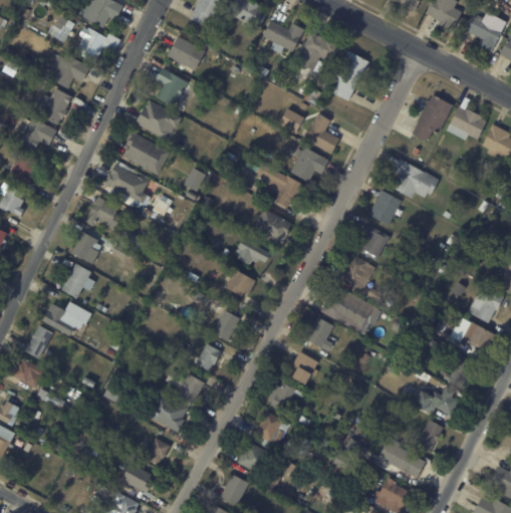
[(113,0),(117,2),(123,5),(115,20),(109,16),(103,27),(85,17),(90,8),(81,3),(82,0),(113,0)]
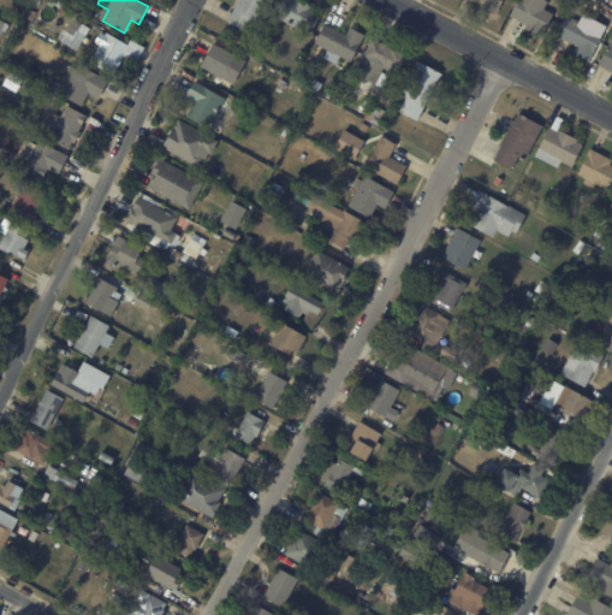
[(235,23),(229,19),(238,0),(269,0),(260,19),(254,16),(247,29),(235,23)]
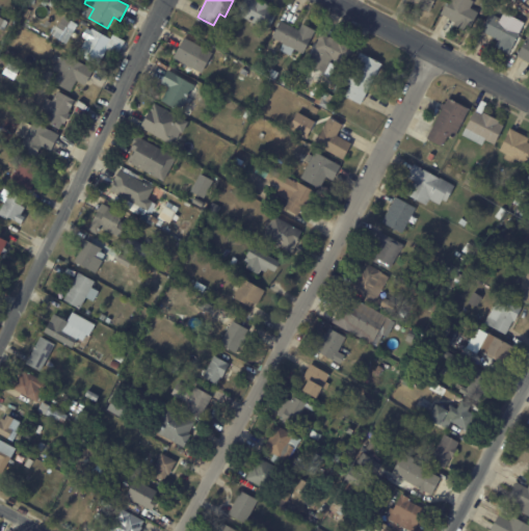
[(264,0),(271,3),(270,5),(279,9),(271,28),(238,14),(243,0),(264,0)]
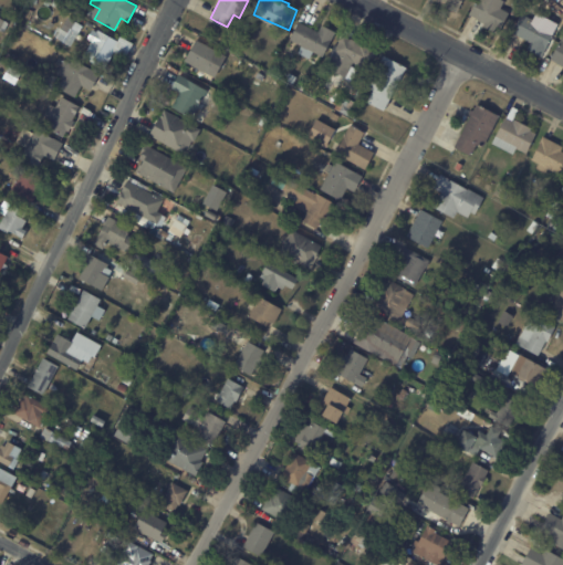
[(462,0),(458,10),(438,0),(462,0)]
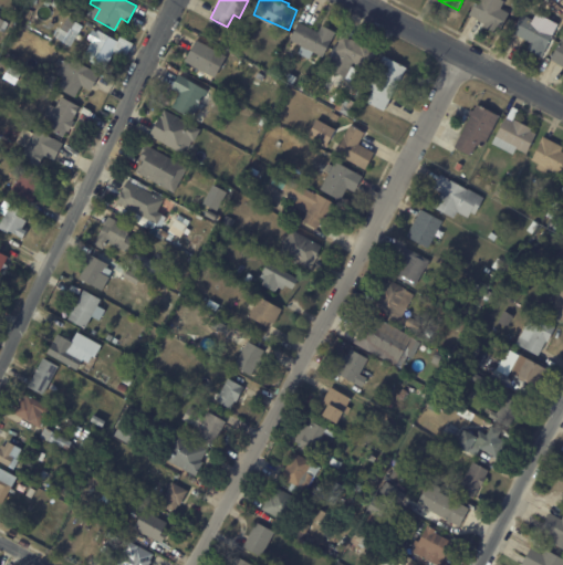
[(504,21),(498,34),(481,25),(483,22),(468,14),(476,0),(501,0),(503,1),(500,9),(508,13),(504,21)]
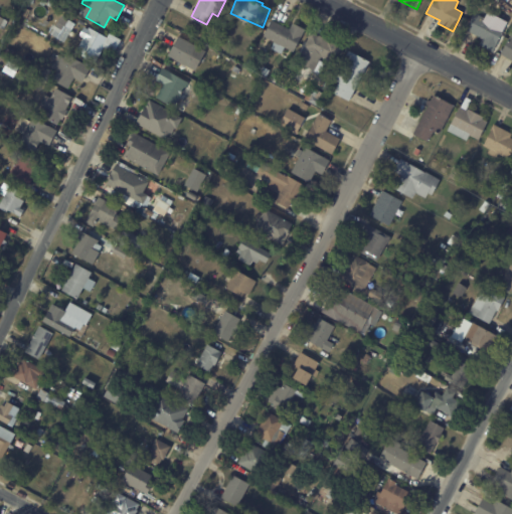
[(474,34),(465,30),(474,13),(483,17),(485,13),(498,19),(496,24),(503,28),(492,51),(478,44),(482,38),(474,34)]
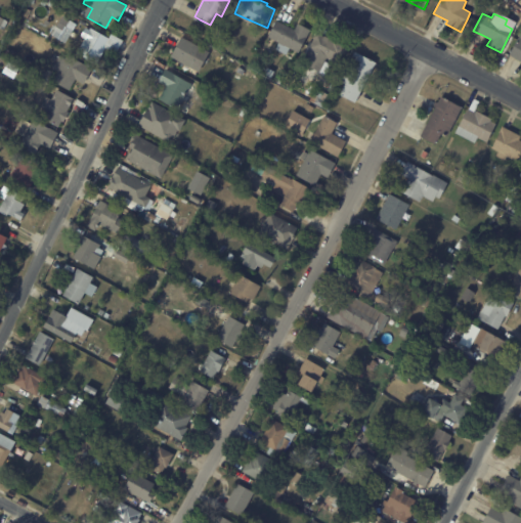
[(50,34),(57,22),(60,24),(62,19),(66,22),(67,20),(73,25),(70,30),(72,30),(63,42),(50,34)]
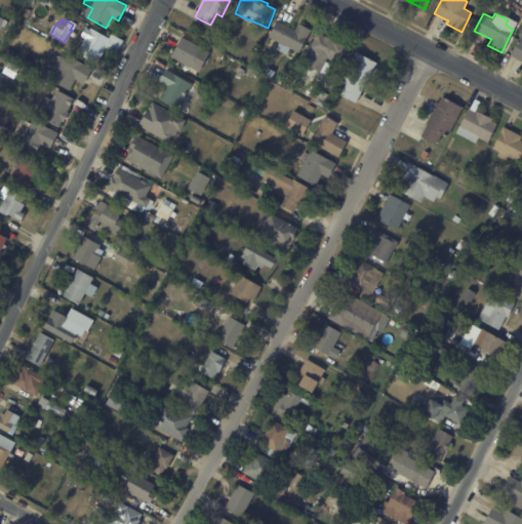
[(285,24),(294,28),(297,23),(311,29),(299,51),(288,46),(285,53),(275,48),(278,41),(268,36),(276,19),(285,24)]
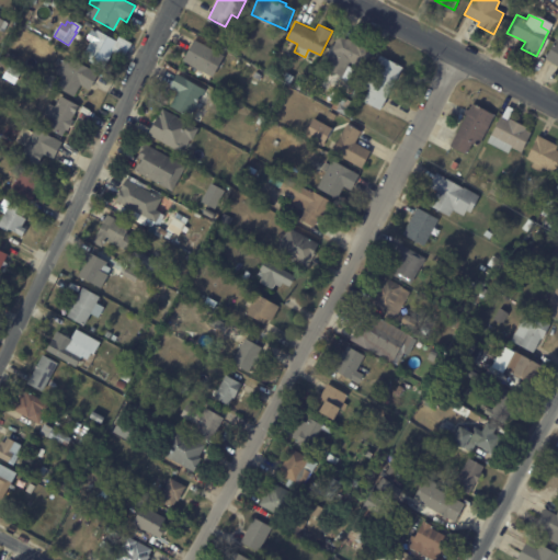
[(95,31),(116,43),(120,37),(129,43),(122,58),(112,53),(110,55),(111,56),(105,66),(102,64),(101,67),(81,56),(89,42),(86,40),(90,30),(94,33),(95,31)]
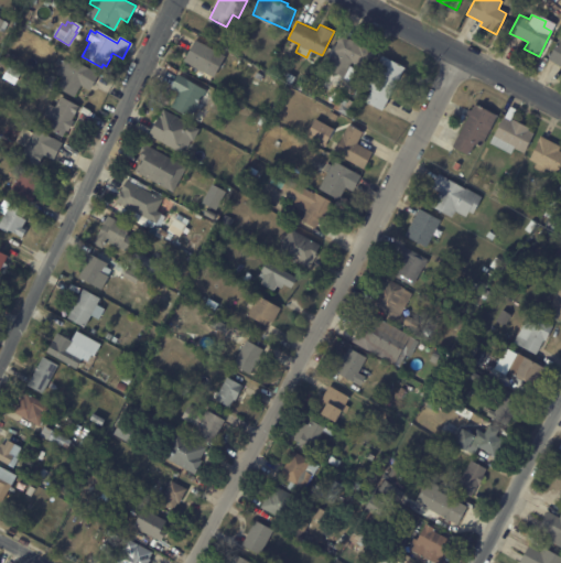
[(351,39),(355,41),(355,42),(358,44),(359,42),(376,51),(367,68),(353,62),(351,66),(357,69),(352,80),(325,66),(342,35),(349,40),(351,39)]
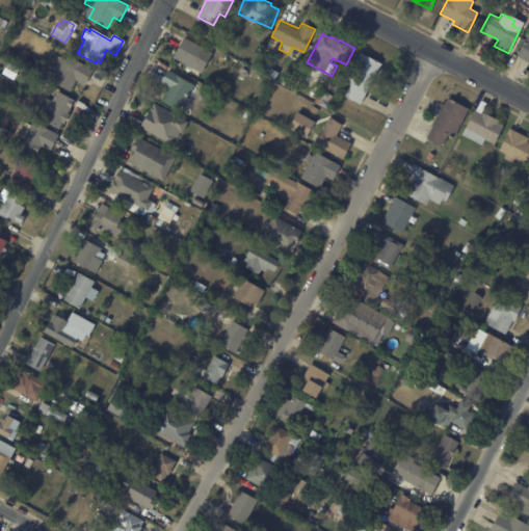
[(528,61),(517,55),(528,34),(528,61)]
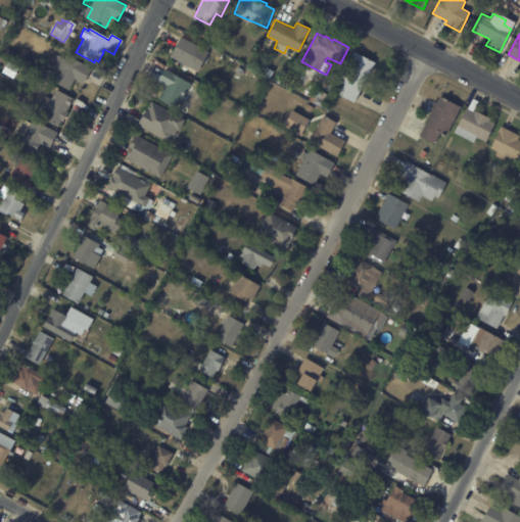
[(196,69),(189,65),(188,66),(183,63),(184,62),(172,56),(182,37),(208,51),(198,70),(196,69)]
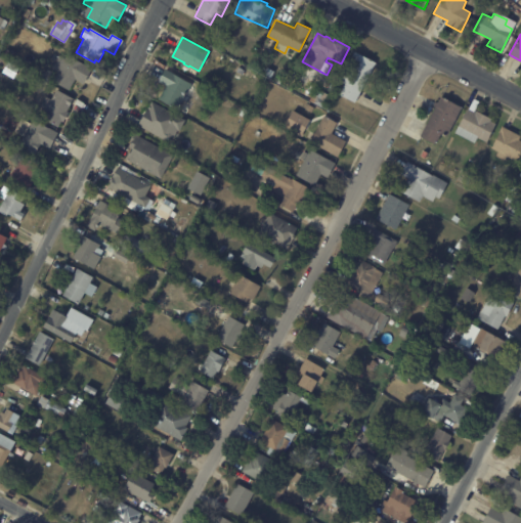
[(6,47),(13,51),(9,58),(2,54),(6,47)]
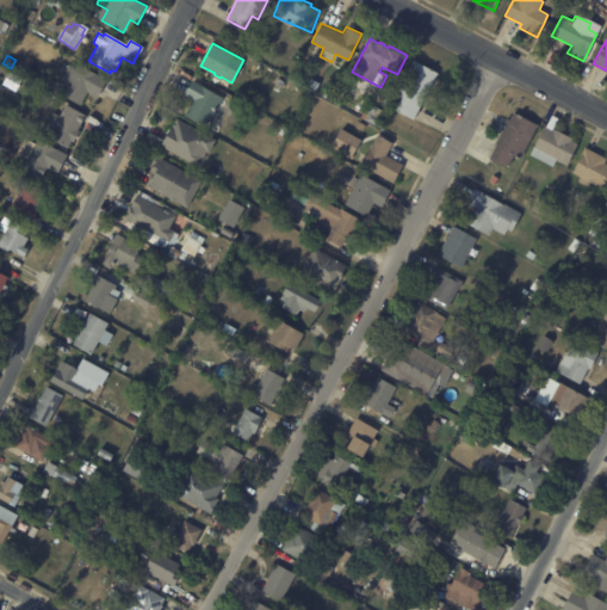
[(421,105),(415,117),(397,109),(404,94),(398,92),(414,59),(438,71),(421,105)]
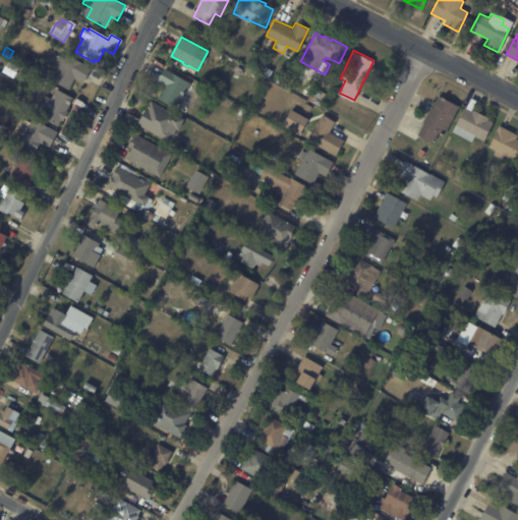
[(91,70),(82,83),(74,78),(68,89),(53,79),(58,71),(50,66),(57,54),(64,58),(67,54),(92,68),(91,70)]
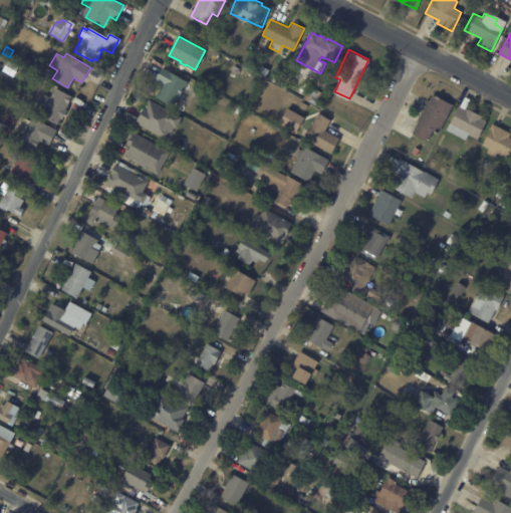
[(261,65),(268,68),(265,74),(258,71),(261,65)]
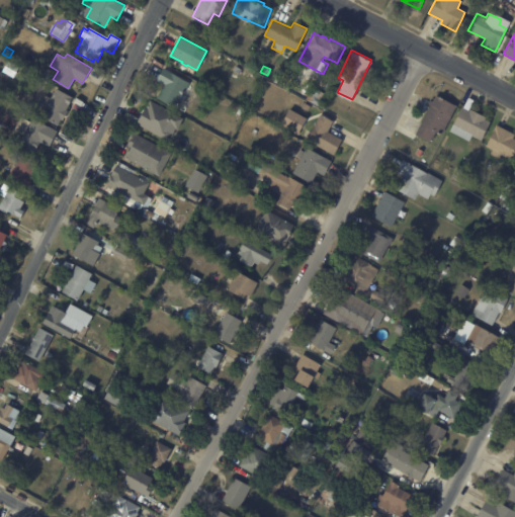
[(158,78),(163,68),(192,86),(178,110),(157,97),(164,85),(156,80),(158,78)]
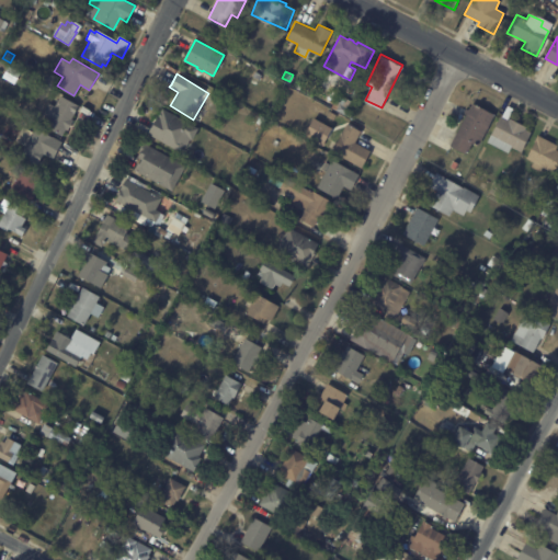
[(339,93),(352,100),(345,114),(332,106),(339,93)]
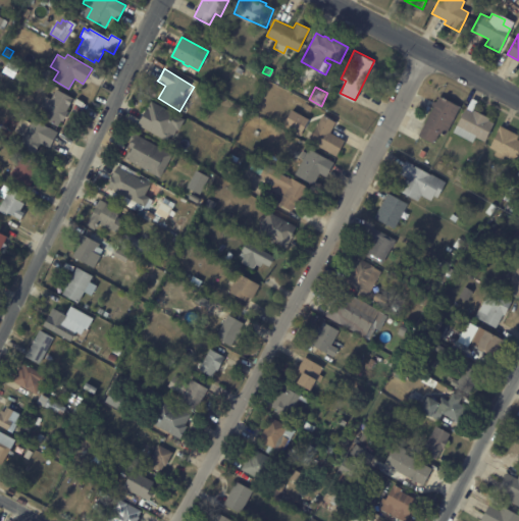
[(72,99),(68,107),(69,107),(67,112),(68,112),(63,122),(61,121),(58,126),(41,117),(45,110),(40,107),(46,96),(51,99),(56,90),(72,99)]
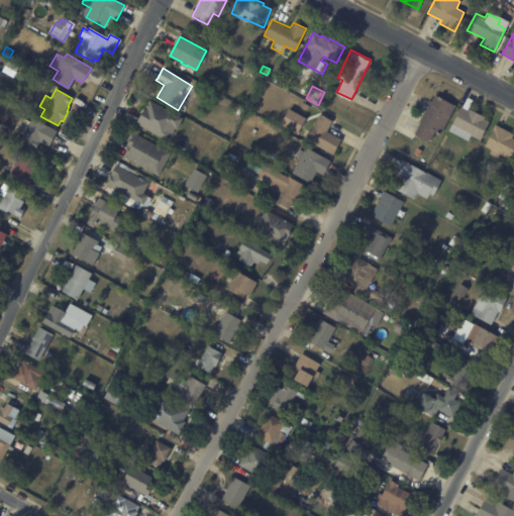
[(415,134),(430,105),(427,103),(429,100),(432,102),(435,95),(455,105),(441,133),(436,130),(430,141),(415,134)]
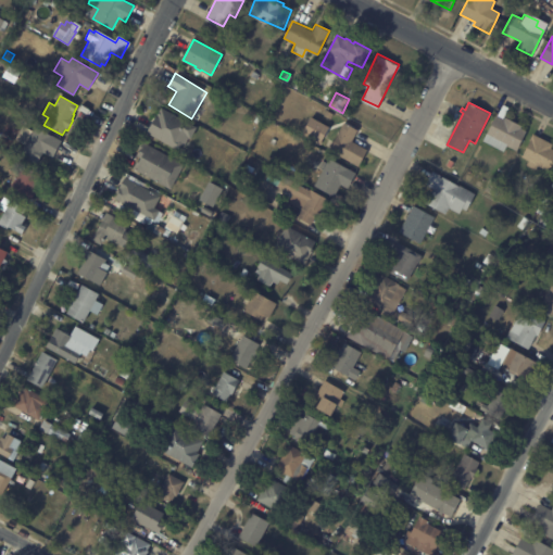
[(506,116),(524,125),(523,127),(529,130),(519,150),(507,143),(504,150),(485,139),(498,114),(499,114),(504,103),(510,106),(504,117),(505,118),(506,116)]
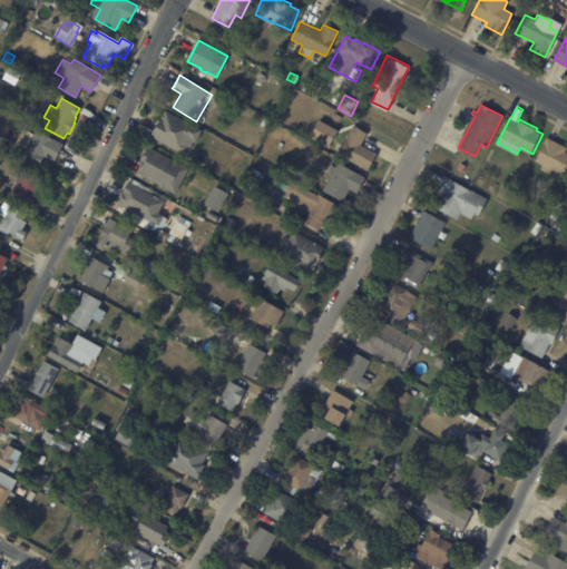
[(148,135),(163,109),(199,129),(191,146),(189,145),(189,146),(186,145),(183,153),(181,151),(181,153),(148,135)]
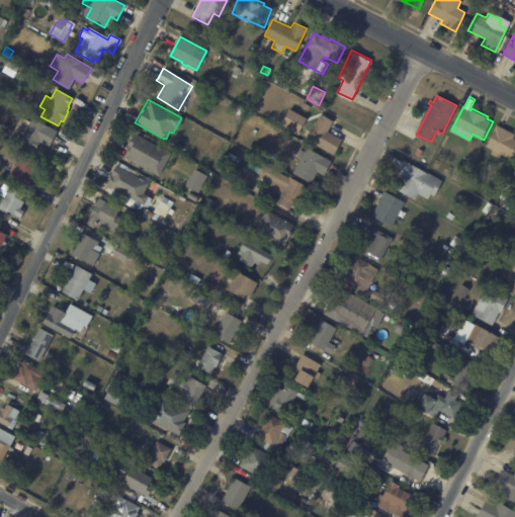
[(304,102),(311,106),(309,110),(302,107),(304,102)]
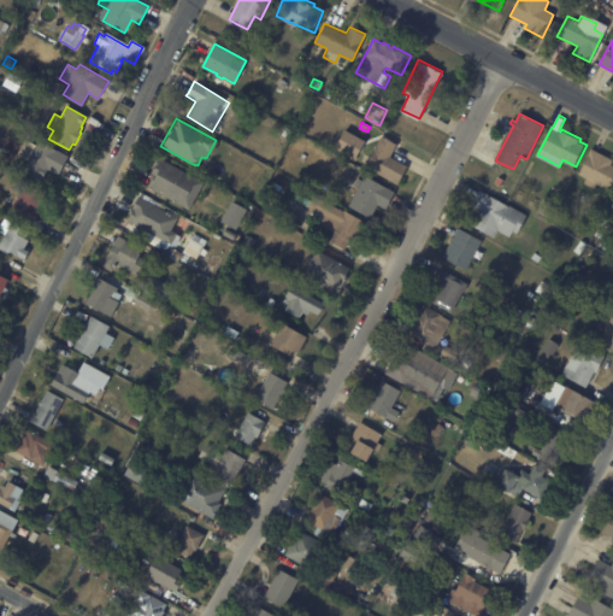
[(396,146),(390,157),(407,166),(398,185),(365,166),(382,136),(398,145),(396,146)]
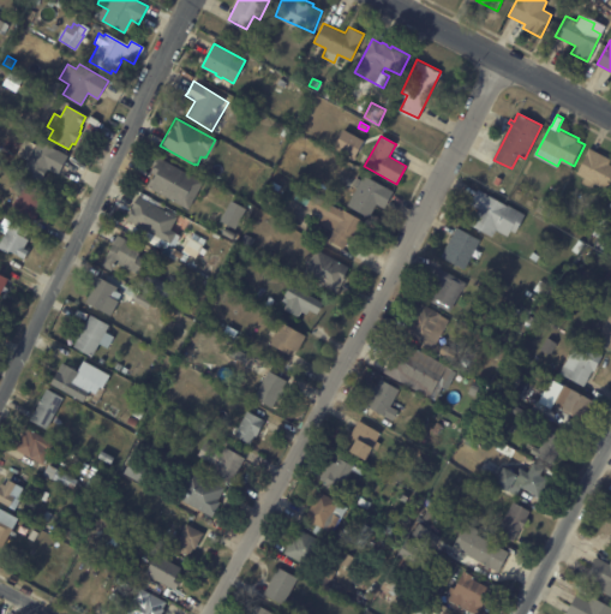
[(66,159),(58,174),(48,168),(41,182),(22,171),(39,141),(67,156),(66,159)]
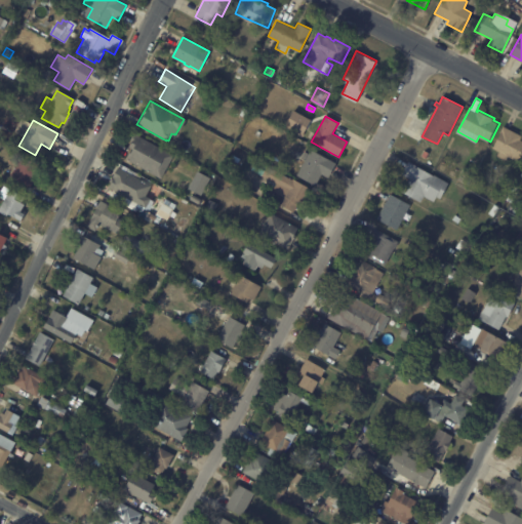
[(504,125),(521,133),(520,137),(521,138),(521,159),(521,161),(505,152),(502,157),(491,152),(494,147),(493,147),(504,125)]
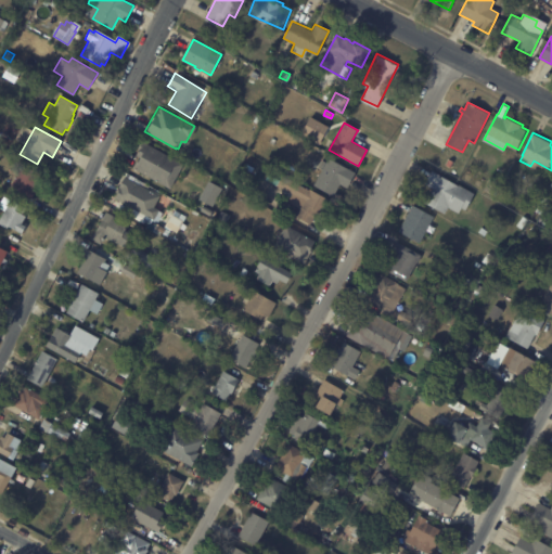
[(135,166),(140,156),(137,155),(141,149),(138,147),(140,143),(141,144),(142,142),(184,165),(171,189),(133,168),(135,166)]
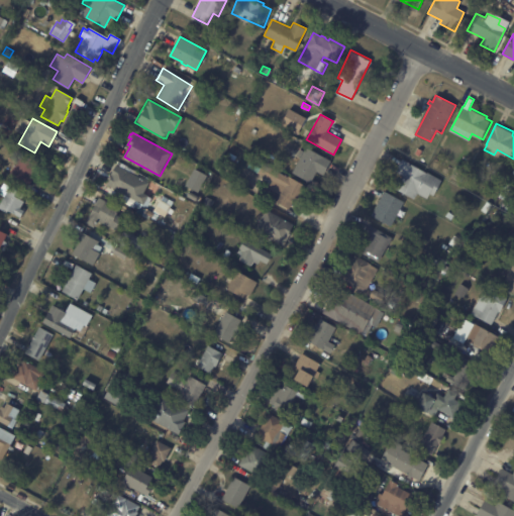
[(330,163),(324,175),(317,172),(311,183),(292,173),(300,159),(296,157),(300,149),(304,151),(306,147),(331,161),(330,163)]
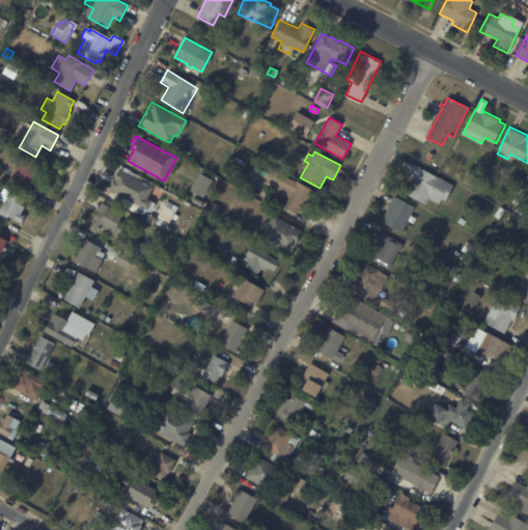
[(35,180),(29,192),(26,190),(25,192),(7,183),(15,169),(16,169),(22,158),(38,166),(33,177),(36,179),(35,180)]
